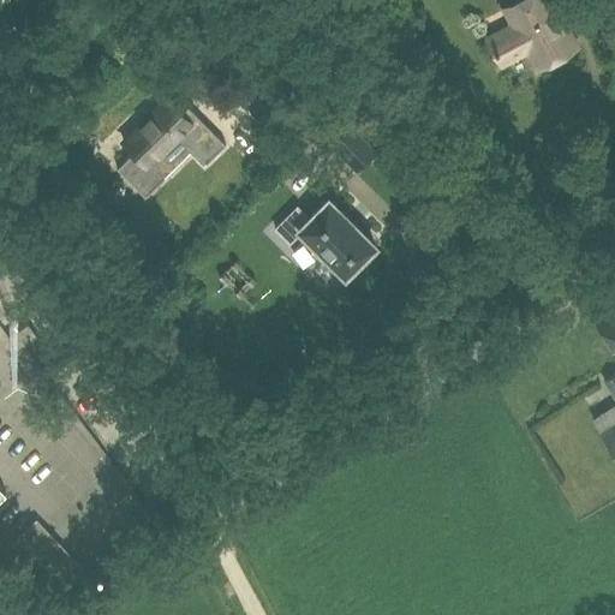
[(501,61),(527,48),(536,66),(574,46),(550,0),(519,0),(506,7),(515,25),(489,39),(501,61)]
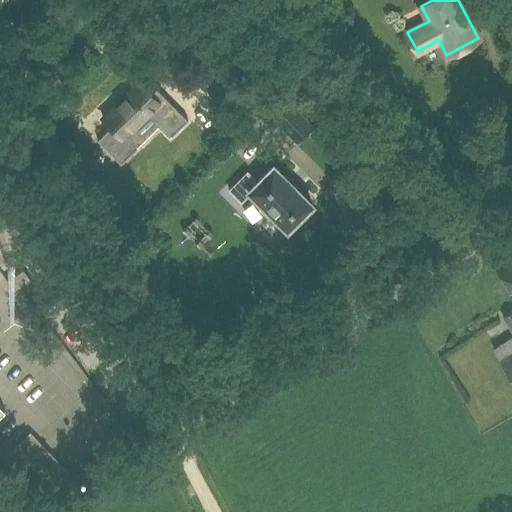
[(159,103),(139,82),(103,118),(123,138),(159,103)]
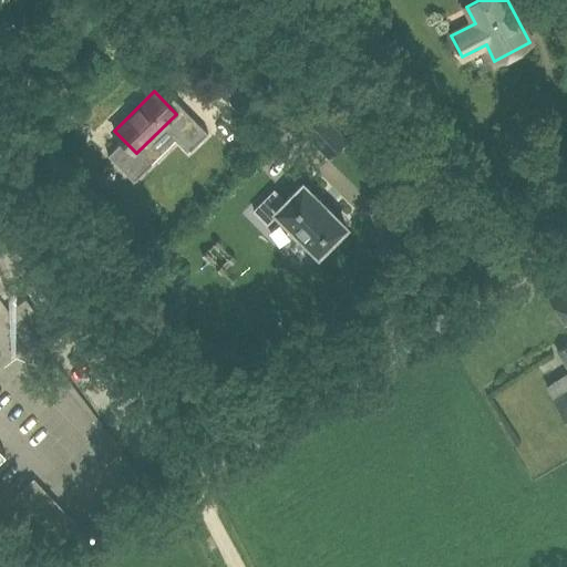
[(323,116),(306,135),(328,157),(347,138),(323,116)]
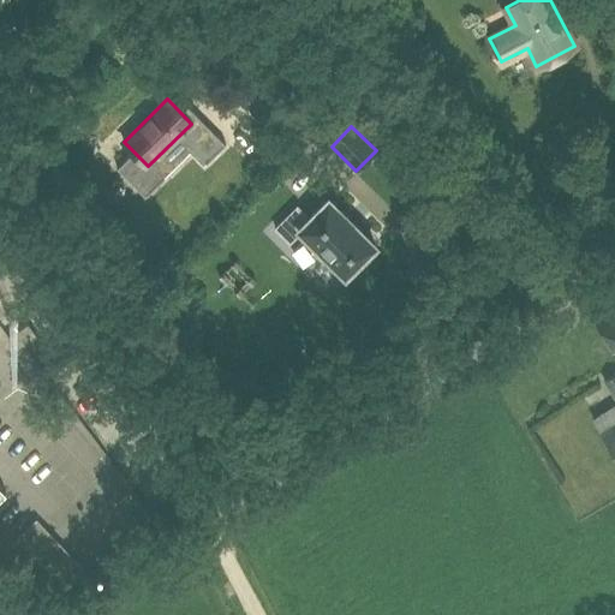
[(345,274),(374,244),(328,198),(309,218),(297,206),(275,227),(290,242),(300,230),(345,274)]
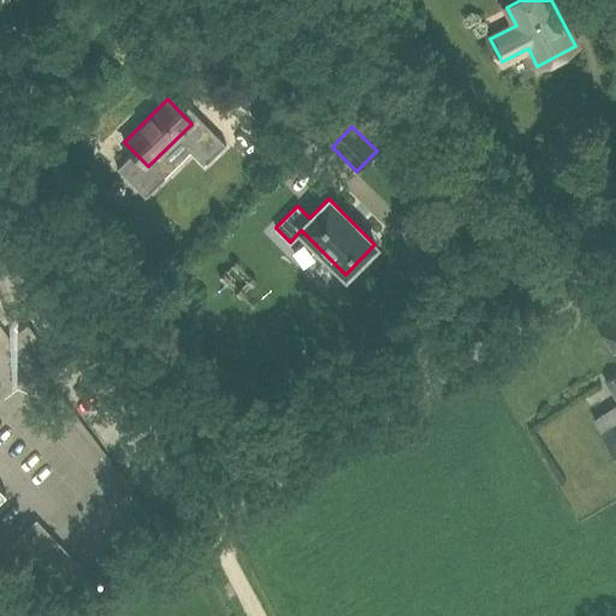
[(615,308),(597,321),(615,351),(615,308)]
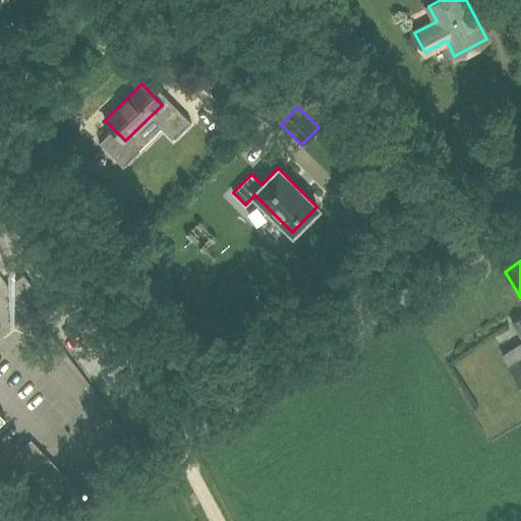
[(13,295),(30,283),(22,274),(6,286),(13,295)]
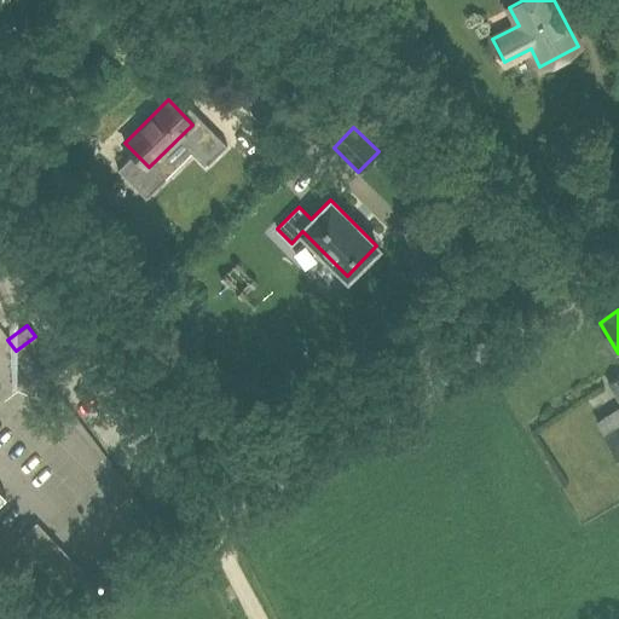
[(618,405),(595,421),(618,462),(618,405)]
